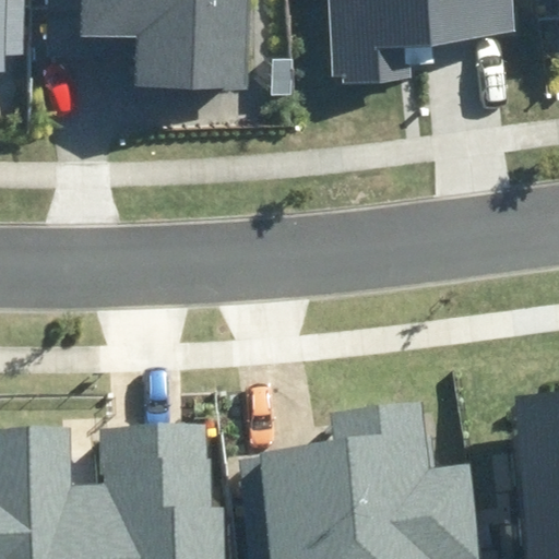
[(0,0),(0,72),(2,73),(2,52),(25,52),(25,0),(0,0)]
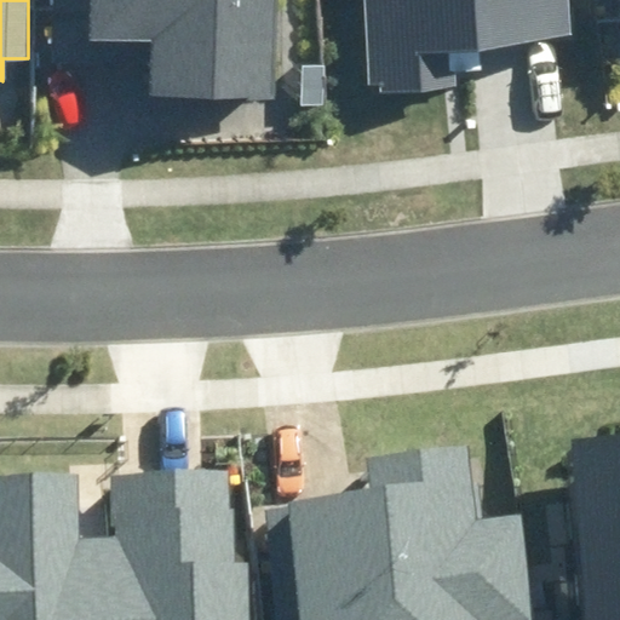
[(156,64),(155,95),(279,98),(280,0),(58,0),(57,62),(156,64)]
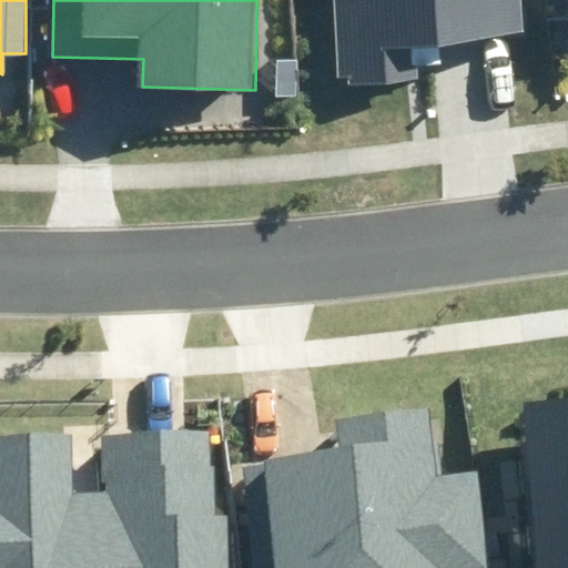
[(328,0),(335,74),(345,73),(346,84),(423,78),(421,46),(527,38),(523,0),(328,0)]
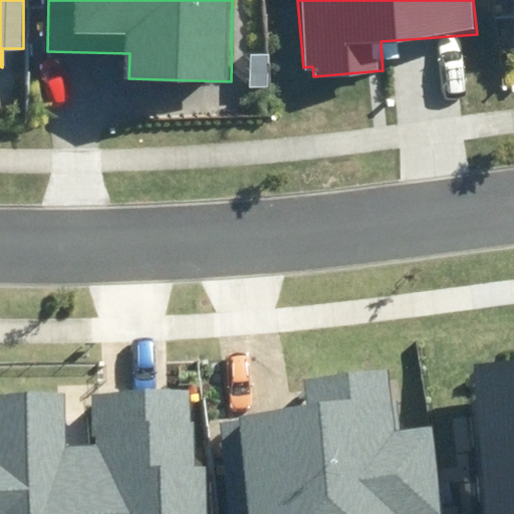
[(513,513),(513,357),(468,362),(486,513),(513,513)]
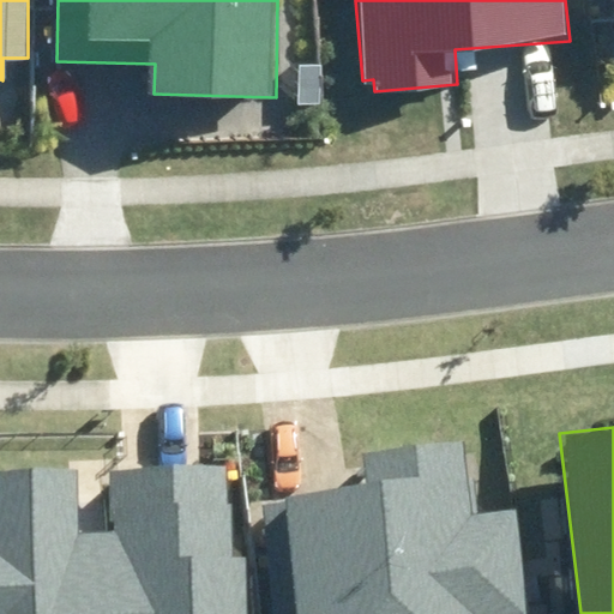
[(528,613),(515,511),(471,517),(461,438),(359,452),(363,489),(259,504),(274,613),(295,613),(300,613),(528,613)]
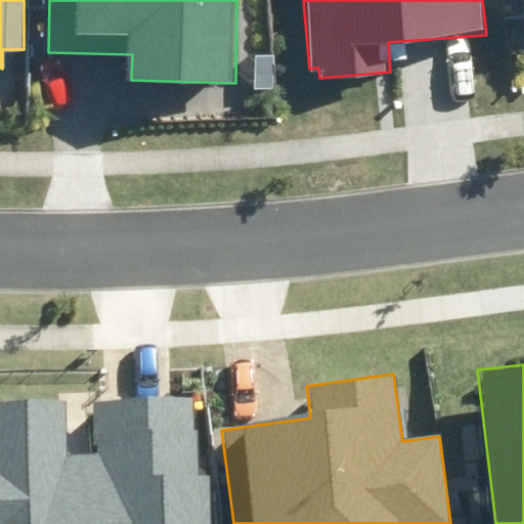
[(0,523),(209,523),(208,475),(195,475),(194,430),(188,431),(187,400),(95,403),(97,452),(66,453),(64,401),(0,402),(0,523)]
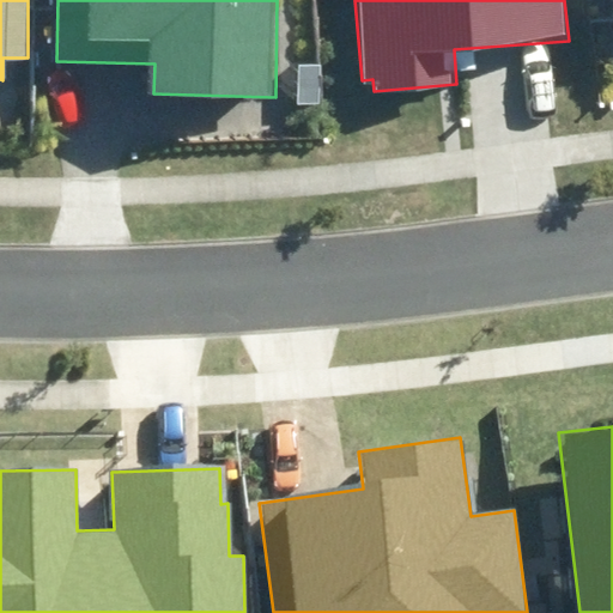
All buildings are outlined.
